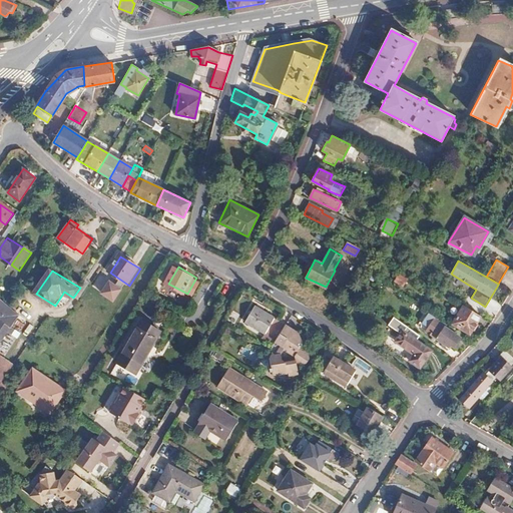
[(354,271),(351,276),(363,283),(366,278),(354,271)]
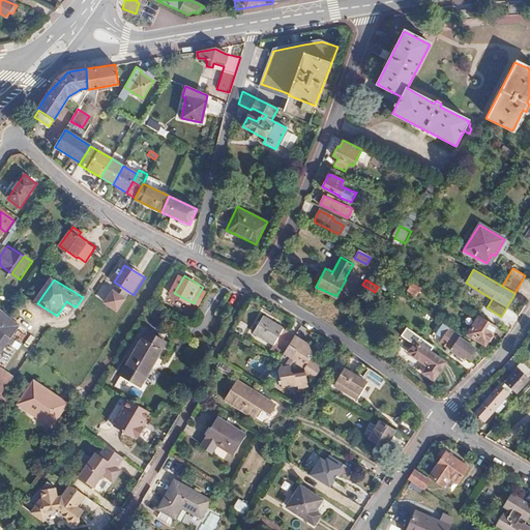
[(96,291),(102,299),(115,289),(109,282),(96,291)]
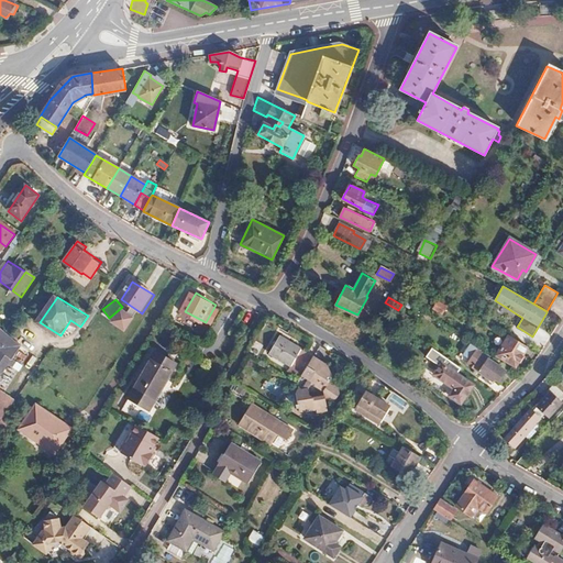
[(445,306),(437,301),(432,308),(440,313),(445,306)]
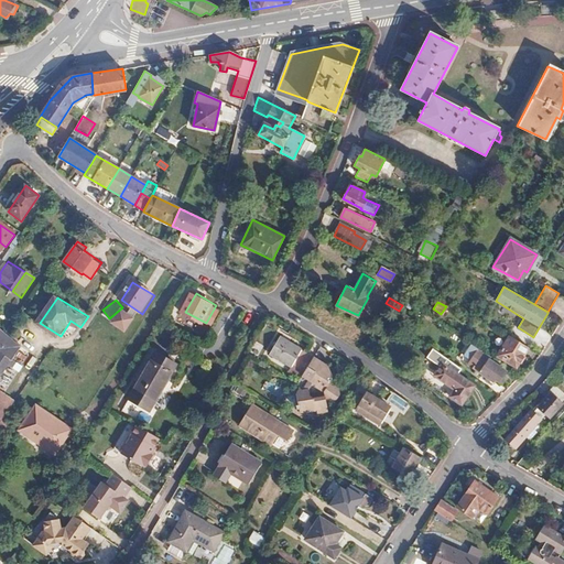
[(137,318),(121,308),(112,322),(127,332),(137,318)]
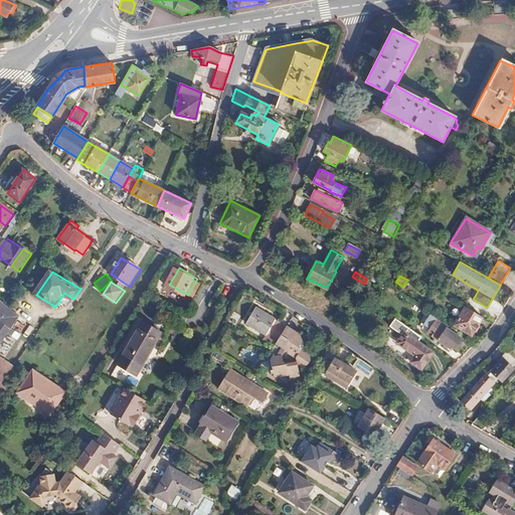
[(444,294),(441,298),(450,304),(453,299),(444,294)]
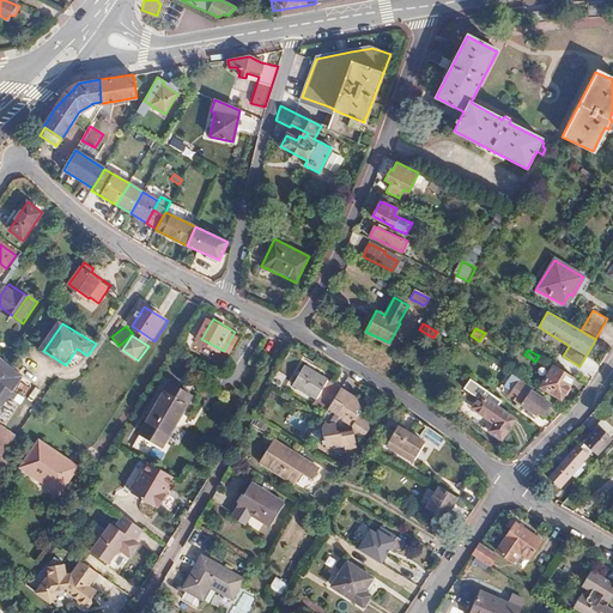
[(0,378),(4,382),(18,394),(28,378),(10,364),(0,356),(0,378)]
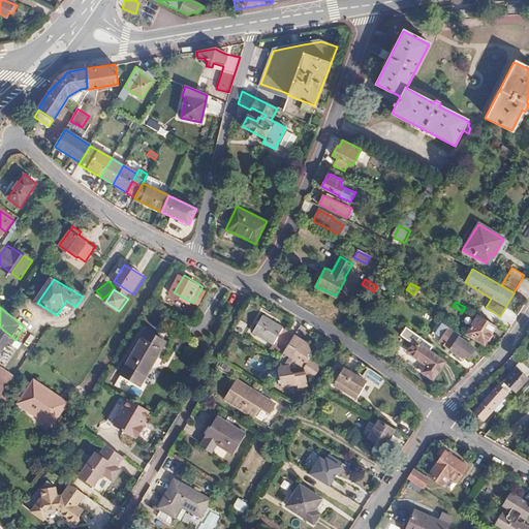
[(495,325),(477,314),(466,333),(475,338),(477,335),(486,340),(495,325)]
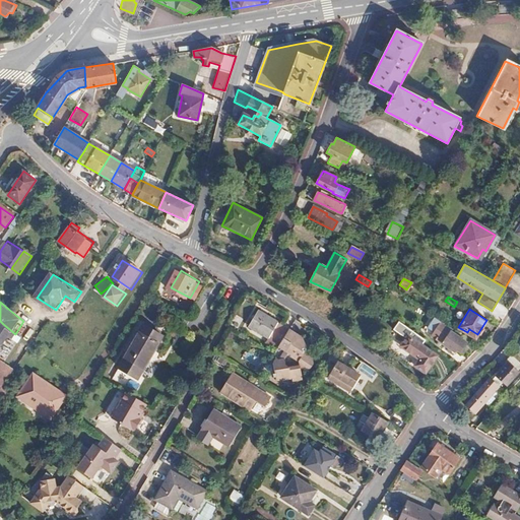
[(285,338),(290,329),(266,314),(257,329),(277,341),(280,335),(285,338)]
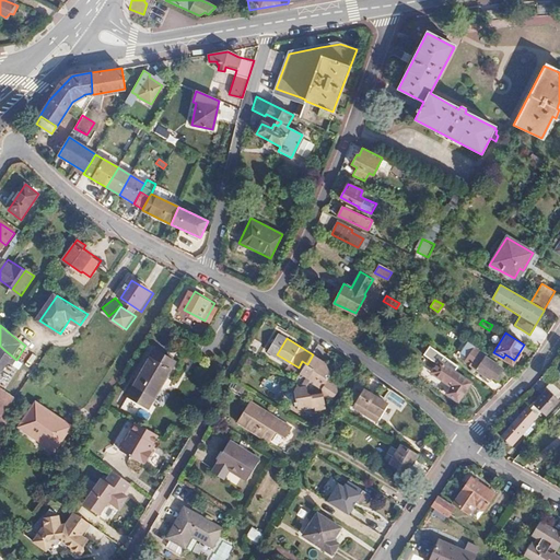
[(468,342),(458,358),(482,374),(489,378),(490,376),(493,378),(501,369),(485,357),(486,354),(468,342)]
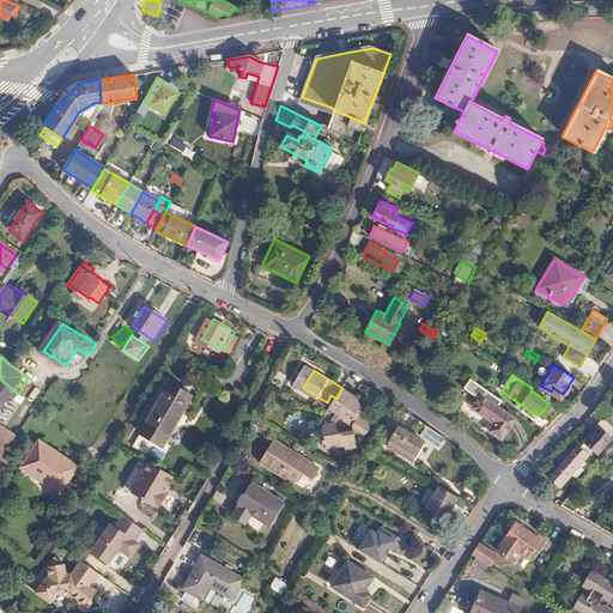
[(196,392),(174,378),(145,429),(169,442),(196,392)]
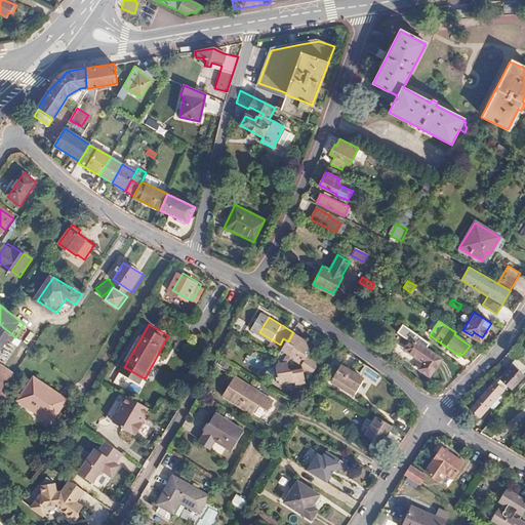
[(410,341),(404,350),(422,363),(418,369),(429,376),(442,359),(426,349),(430,342),(402,324),(397,332),(410,341)]
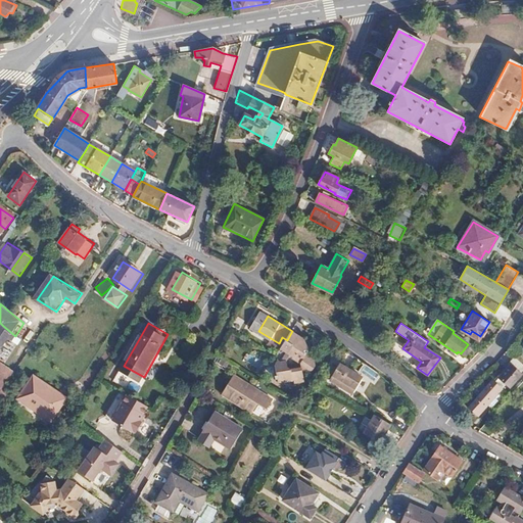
[(3,326),(1,329),(0,329),(0,347),(5,351),(15,336),(3,326)]
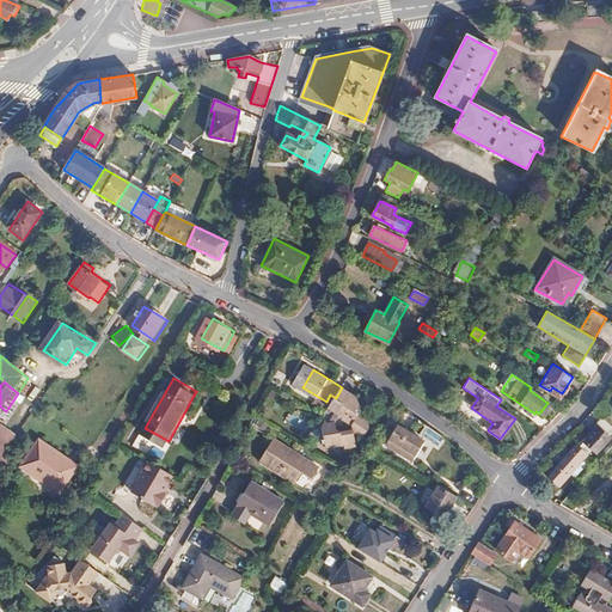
[(344,389),(332,409),(341,414),(335,423),(330,421),(326,426),(332,450),(349,446),(349,450),(361,447),(360,434),(365,434),(365,436),(371,436),(377,427),(375,421),(368,418),(366,420),(363,410),(355,409),(355,402),(359,401),(360,398),(344,389)]
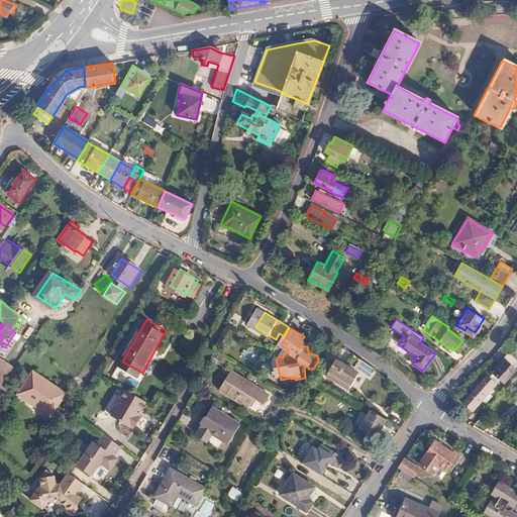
[(516,368),(516,358),(509,351),(493,370),(494,371),(489,377),(488,378),(495,384),(496,383),(497,384),(500,380),(503,383),(516,368)]
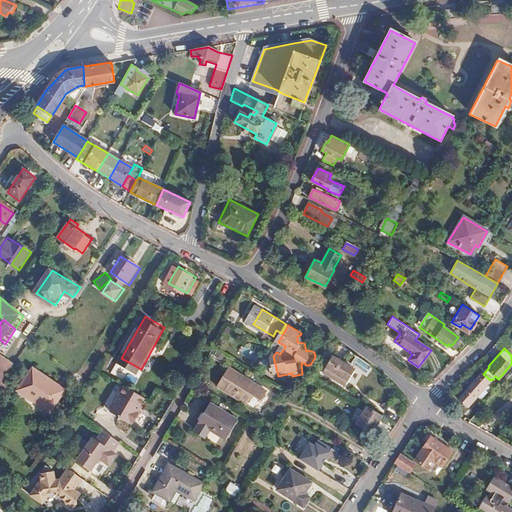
[(7,382),(17,367),(0,356),(0,390),(1,391),(7,382)]
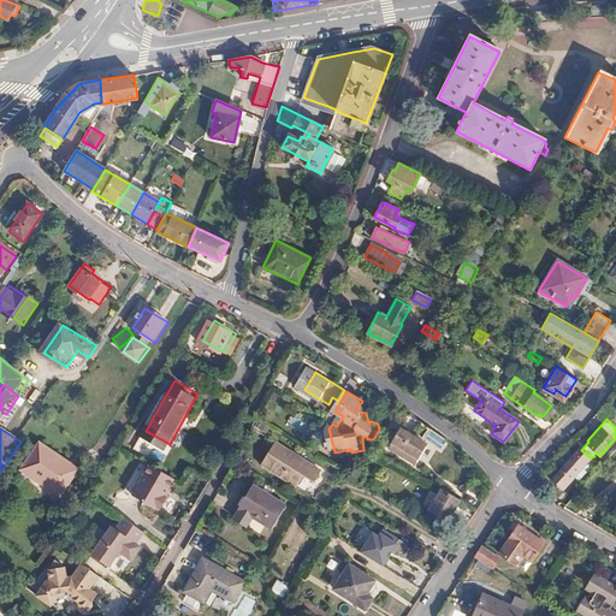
[(439,451),(433,446),(413,434),(401,454),(427,471),(439,451)]
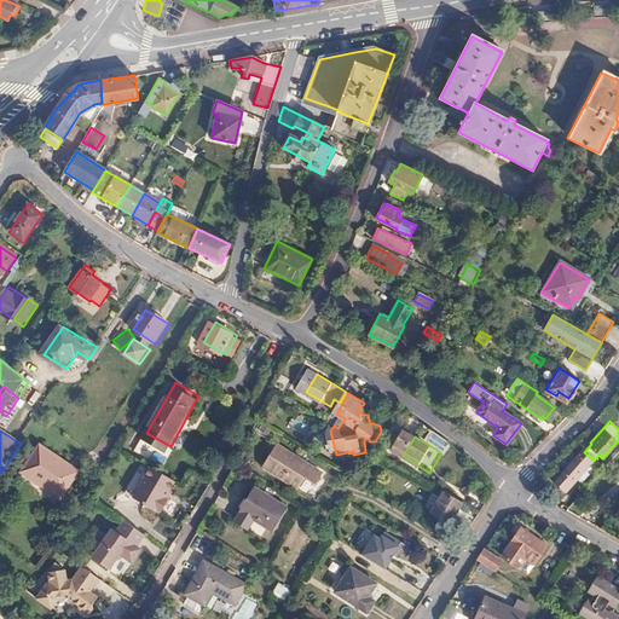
[(300,489),(307,476),(317,482),(325,470),(279,441),(264,466),(300,489)]
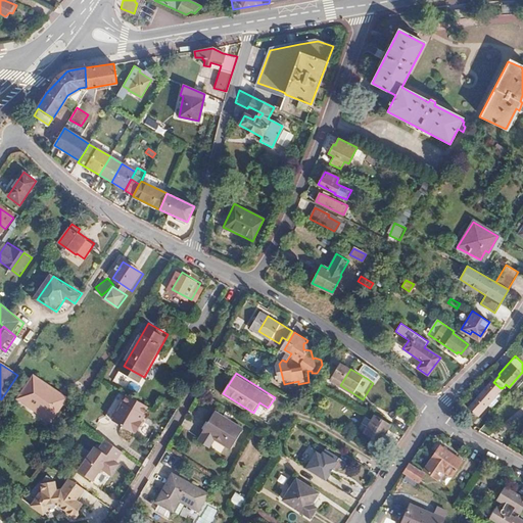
[(494,381),(492,379),(467,407),(476,414),(501,388),(493,382),(494,381)]
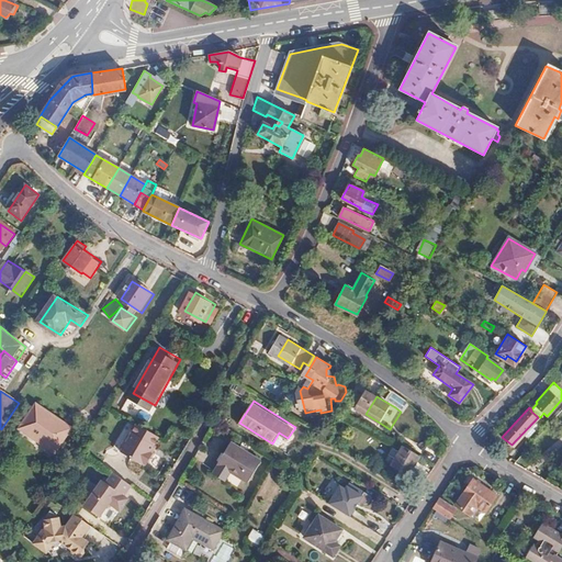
[(60,453),(75,431),(38,408),(23,431),(42,444),(43,441),(60,453)]
